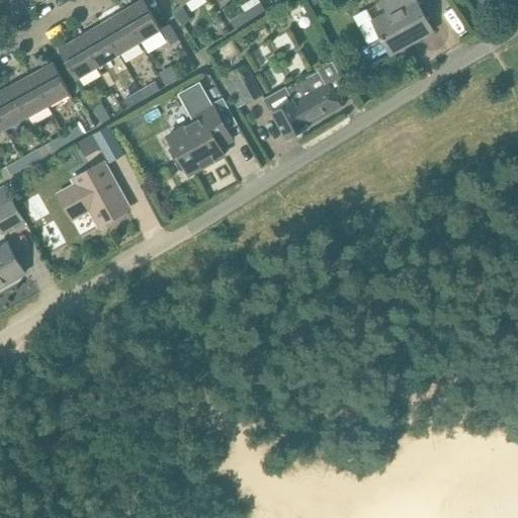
[(0,0),(0,12),(0,13),(21,1),(20,0),(0,0)]
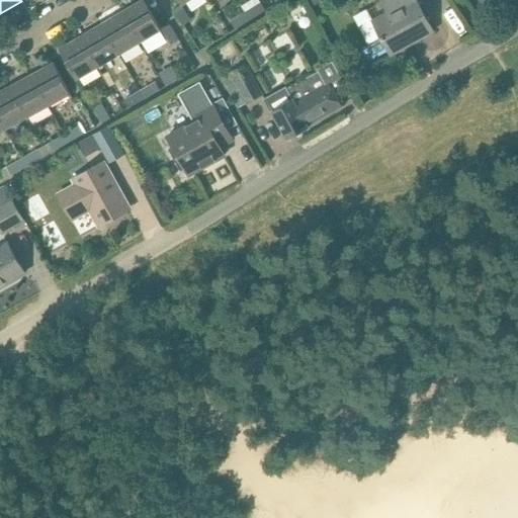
[(142,0),(122,12),(140,41),(161,29),(144,0),(142,0)]
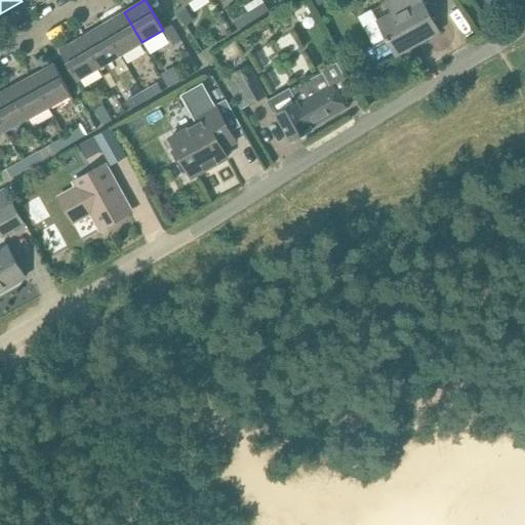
[(401,0),(405,6),(377,22),(396,55),(440,32),(421,0),(401,0)]
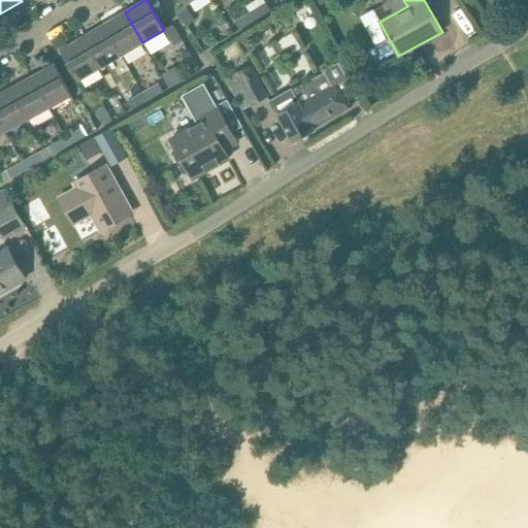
[(266,2),(250,11),(255,20),(270,10),(266,2)]
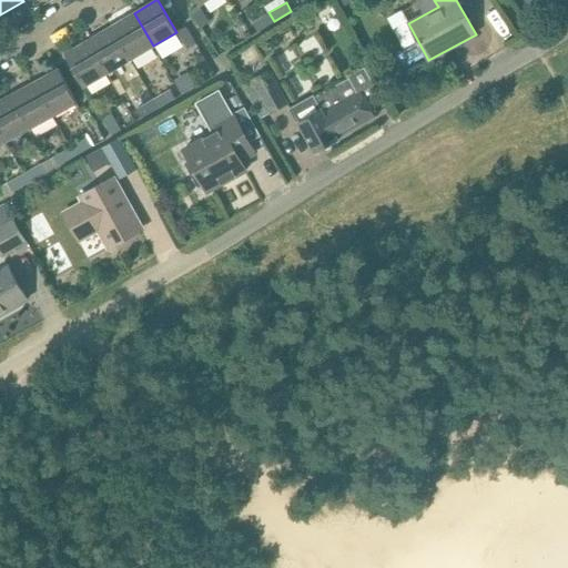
[(190,11),(201,28),(210,21),(199,6),(190,11)]
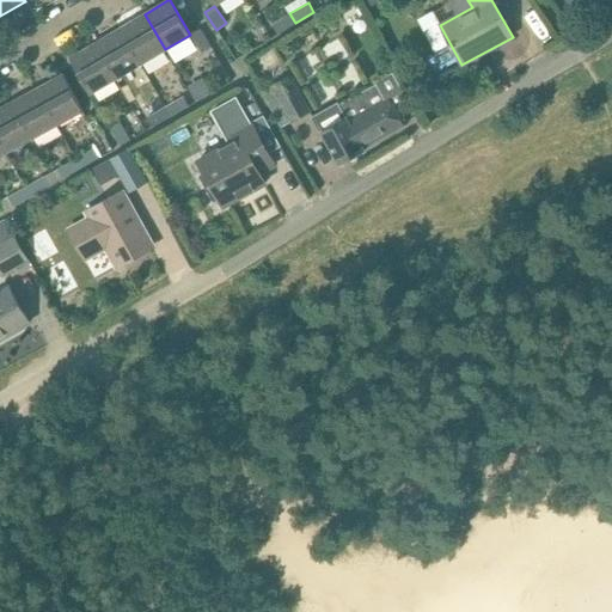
[(295,23),(289,13),(273,24),(279,34),(295,23)]
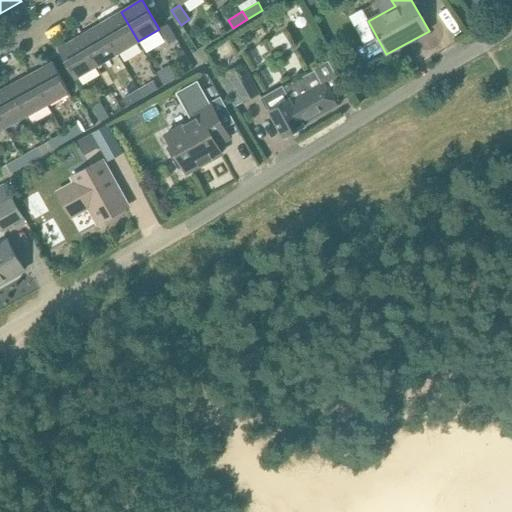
[(117,54),(138,41),(121,12),(100,24),(117,54)]
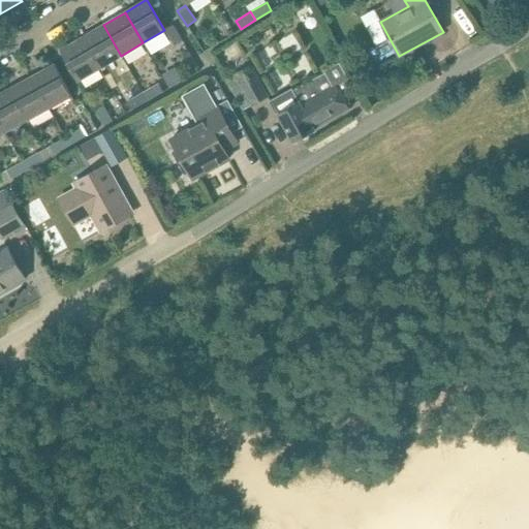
[(99,68),(121,56),(103,25),(82,37),(99,68)]
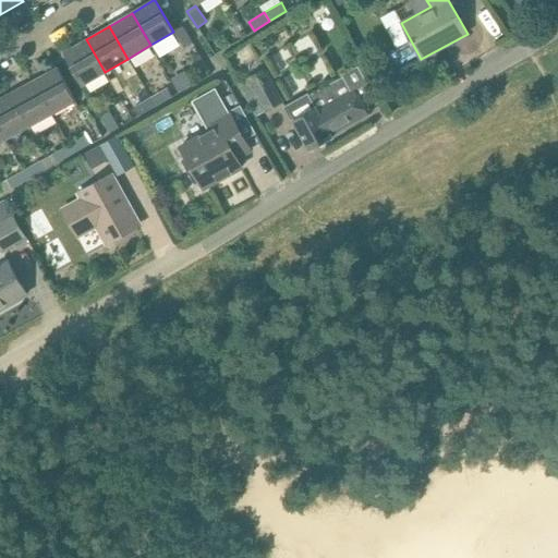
[(193,43),(183,26),(174,32),(184,48),(193,43)]
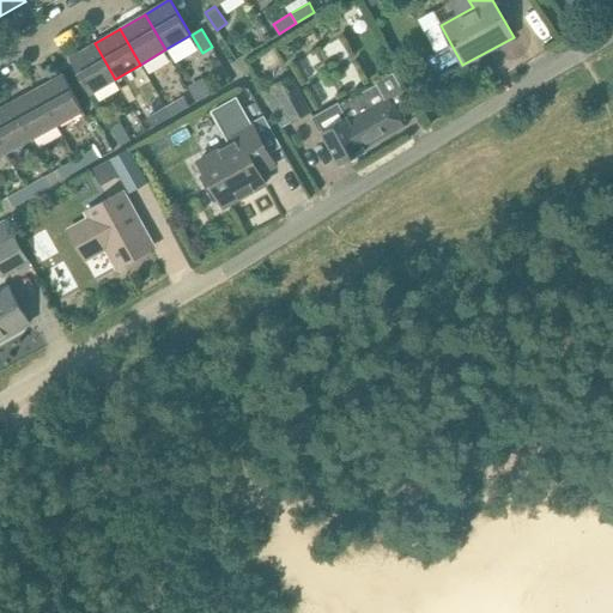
[(115,79),(95,43),(70,59),(90,93),(115,79)]
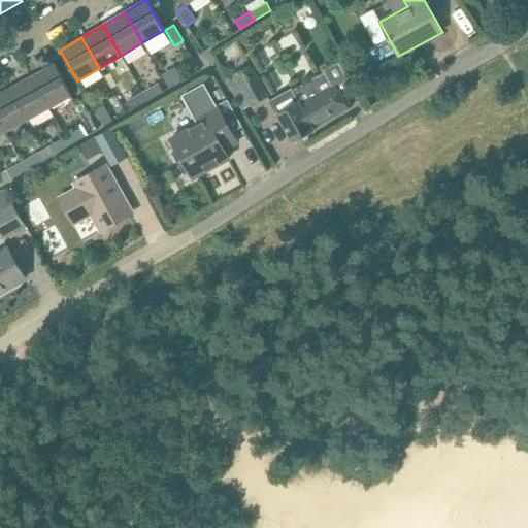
[(355,91),(339,63),(324,71),(332,87),(300,105),(292,89),(273,99),(281,111),(276,113),(293,142),(315,130),(314,128),(349,108),(342,97),(355,91)]
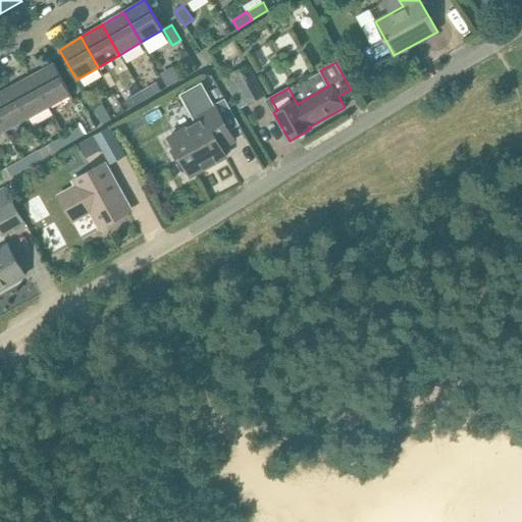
[(70,94),(54,63),(33,75),(49,106),(70,94)]
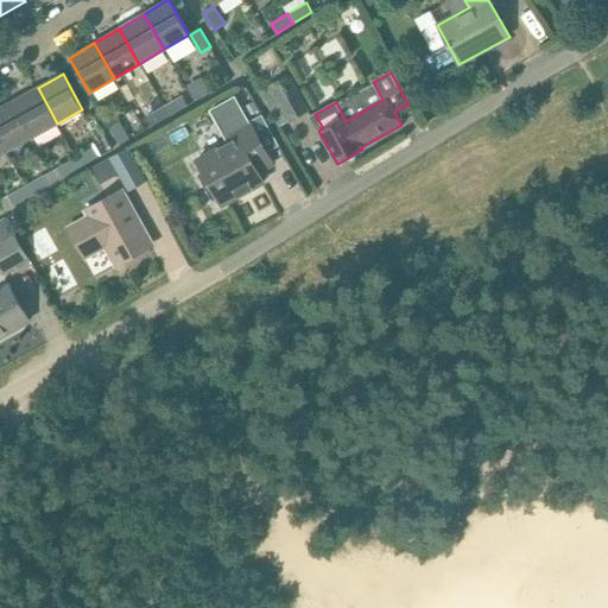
[(289,76),(271,87),(261,92),(282,127),(308,113),(289,76)]
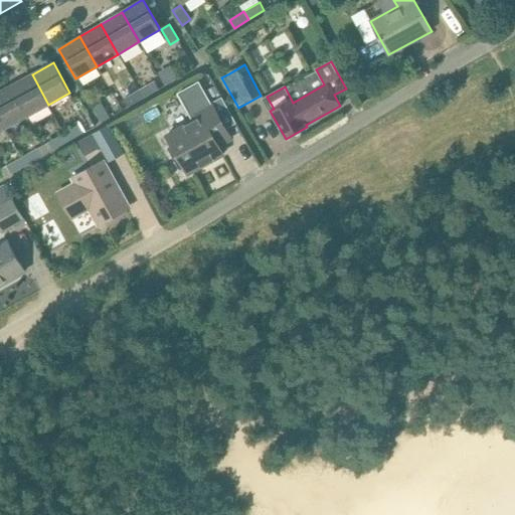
[(27,116),(48,105),(32,74),(10,86),(27,116)]
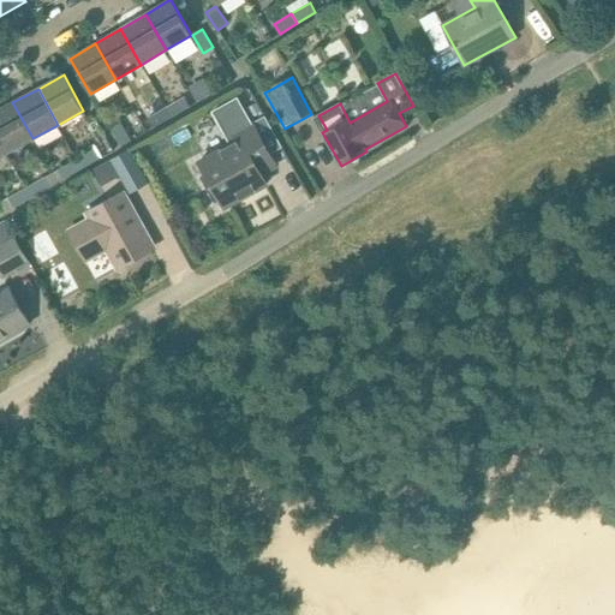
[(184,97),(166,107),(172,117),(190,107),(184,97)]
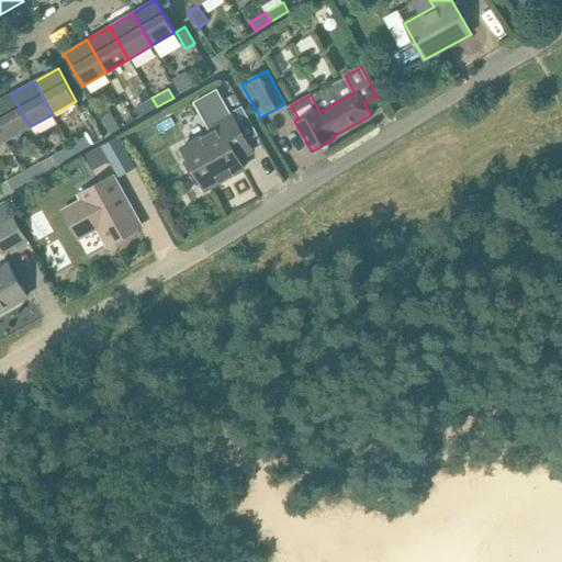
[(211,132),(182,147),(205,190),(244,169),(240,161),(256,154),(248,141),(256,136),(258,135),(242,107),(240,108),(231,113),(229,111),(217,89),(200,100),(212,121),(213,123),(215,130),(211,132)]
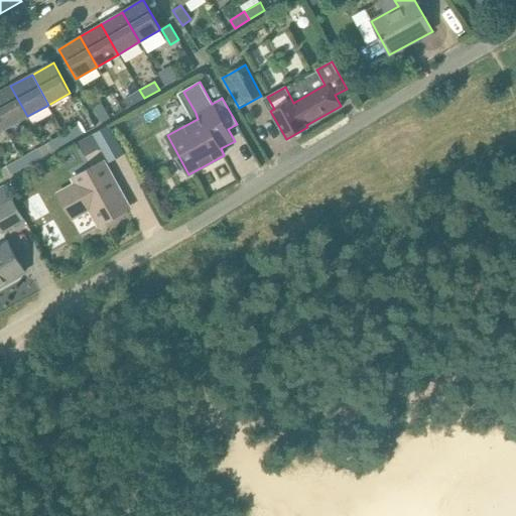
[(27,116),(10,86),(0,92),(0,118),(5,128),(27,116)]
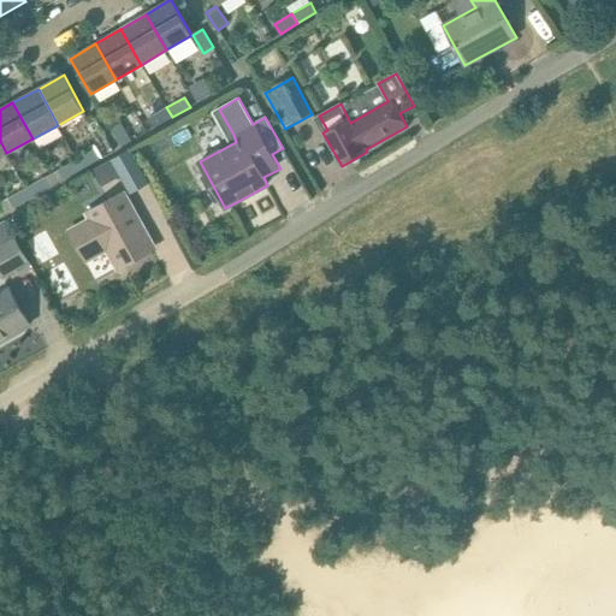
[(172,117),(166,107),(148,118),(154,128),(172,117)]
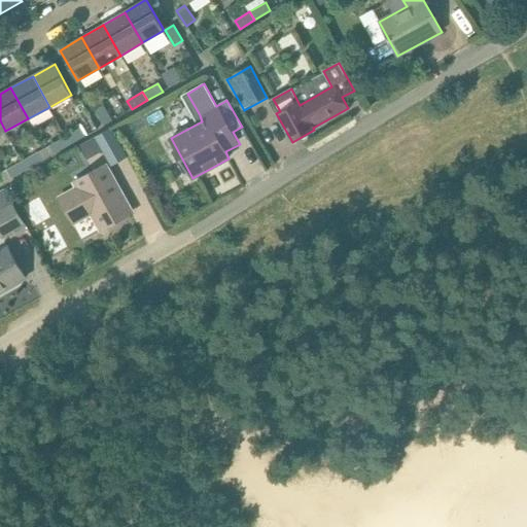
[(104,125),(112,120),(103,105),(95,109),(104,125)]
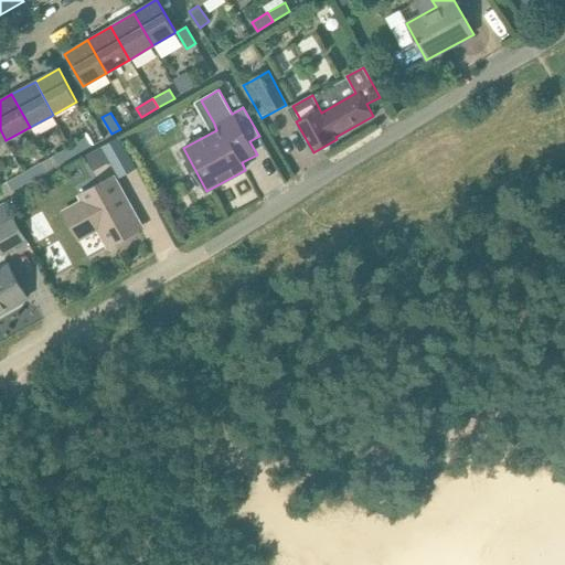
[(86,137),(70,146),(75,155),(92,146),(86,137)]
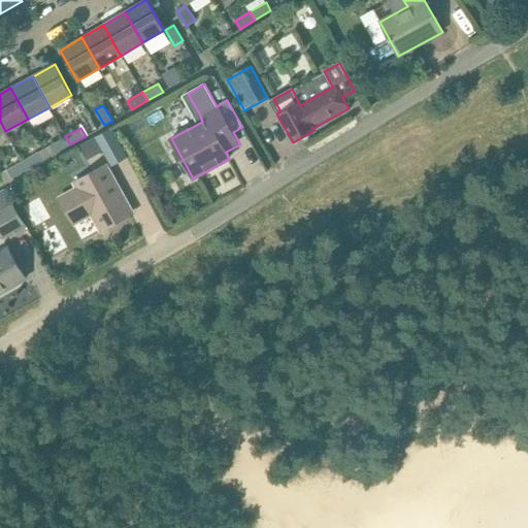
[(70,144),(65,136),(50,145),(54,154),(70,144)]
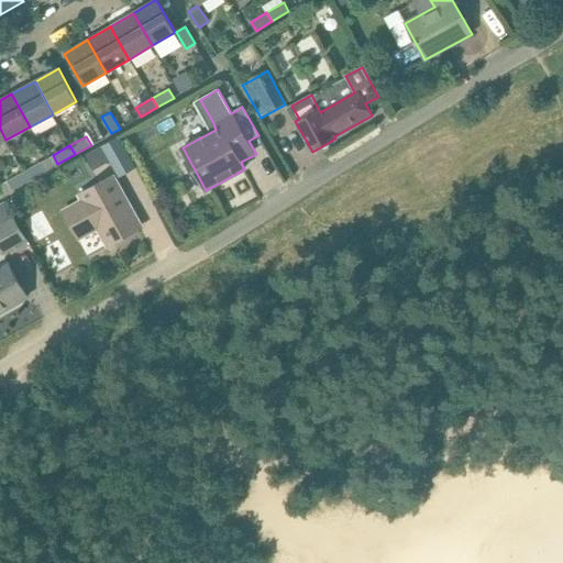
[(101,146),(84,156),(92,172),(110,162),(101,146)]
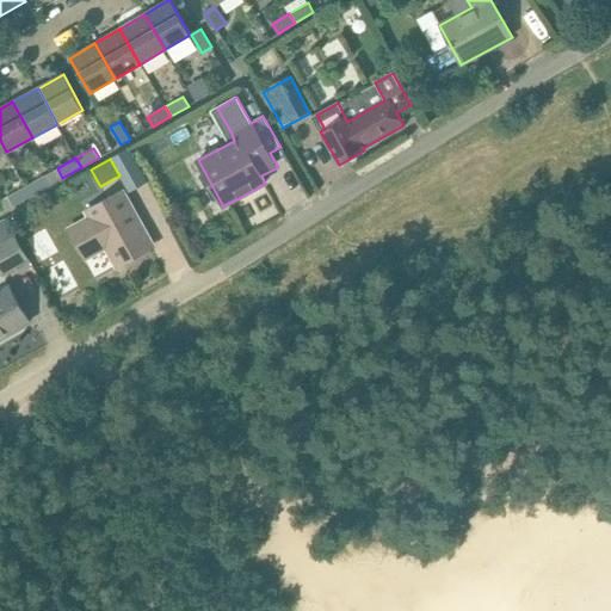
[(31,196),(49,185),(43,176),(25,186),(31,196)]
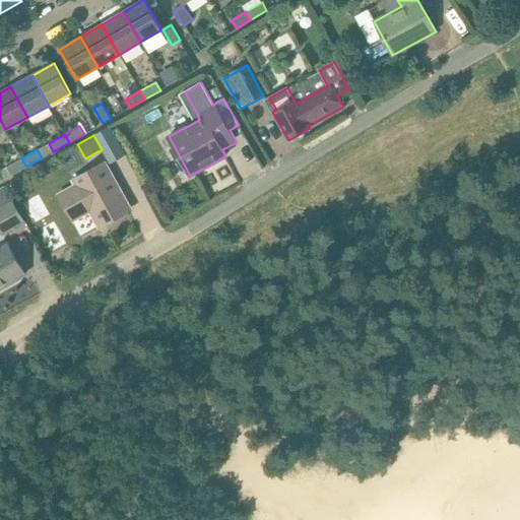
[(26,167),(21,158),(6,168),(11,176),(26,167)]
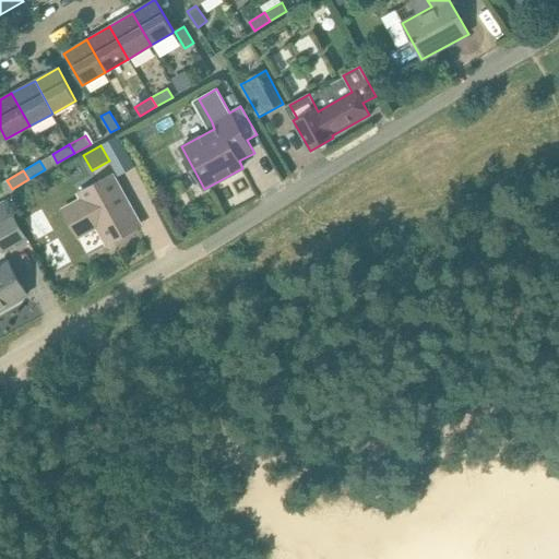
[(139,225),(128,206),(111,176),(80,193),(83,200),(64,210),(68,216),(79,236),(80,235),(79,233),(96,223),(107,242),(139,225)]
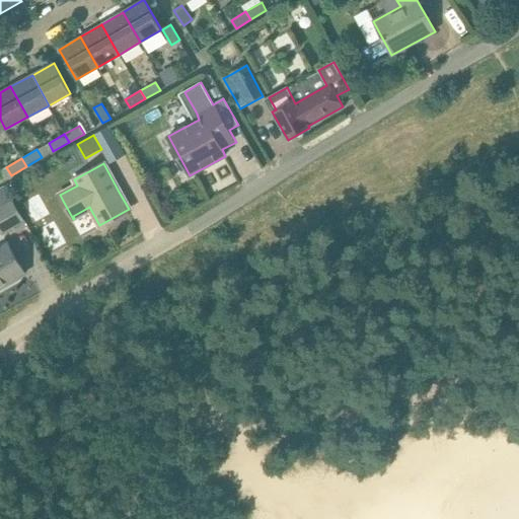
[(3,186),(0,187),(0,231),(1,233),(23,221),(12,201),(3,186)]
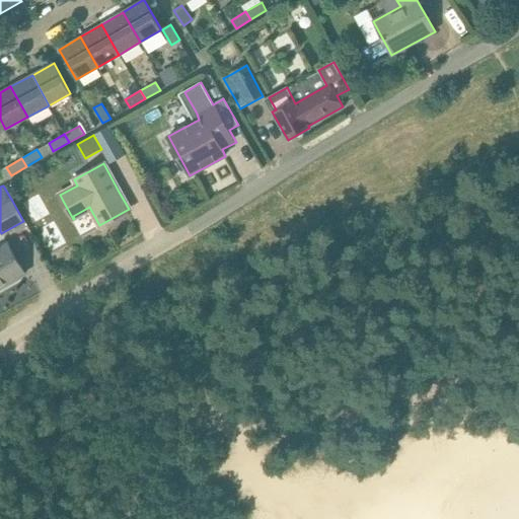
[(0,247),(0,288),(24,274),(7,243),(0,247)]
